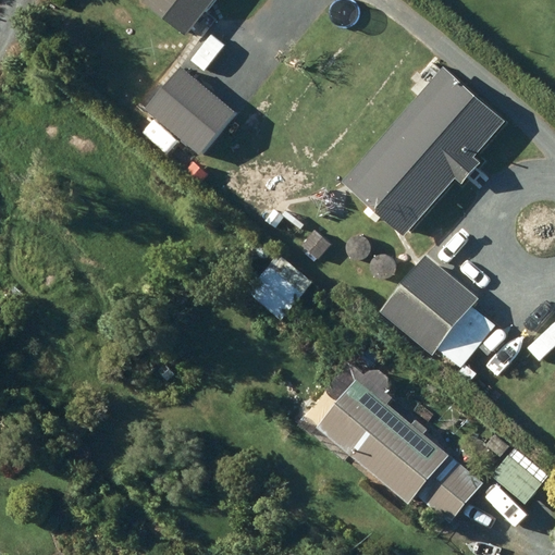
[(85,0),(99,9),(105,0),(85,0)]
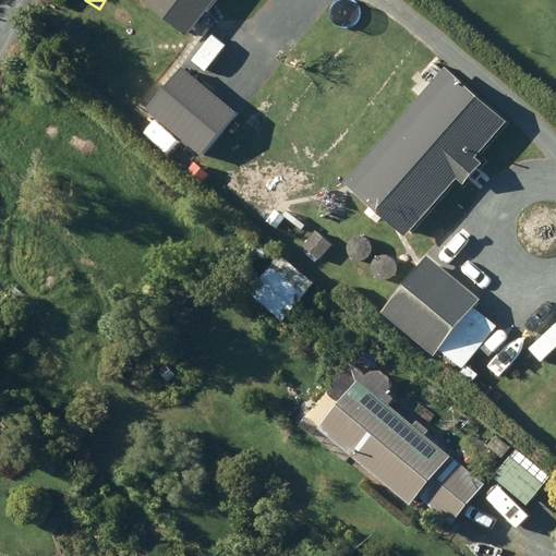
[(145,0),(143,2),(185,36),(190,31),(203,40),(218,21),(206,11),(214,0),(145,0)]
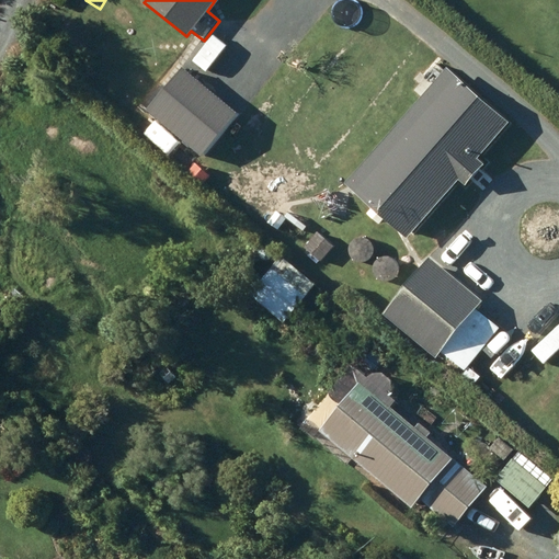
[(476,159),(508,123),(446,68),(438,77),(430,69),(417,83),(425,91),(344,183),(407,238),(458,180),(465,185),(482,164),(476,159)]
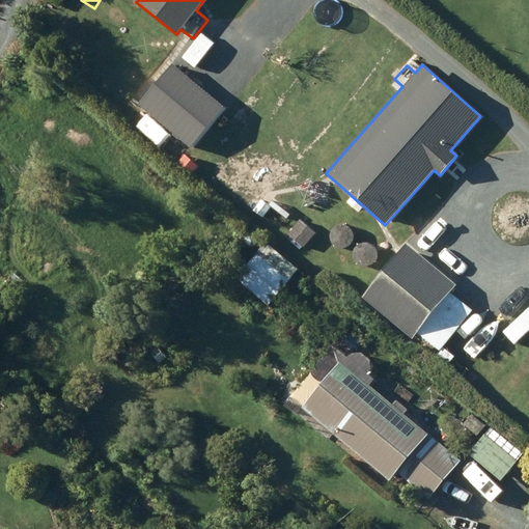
[(301,220),(288,233),(303,248),(316,234),(301,220)]
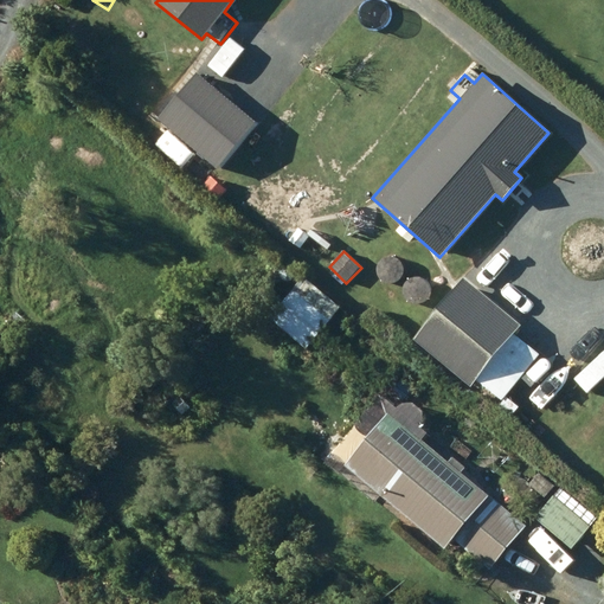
[(413,340),(471,389),(521,328),(462,280),(413,340)]
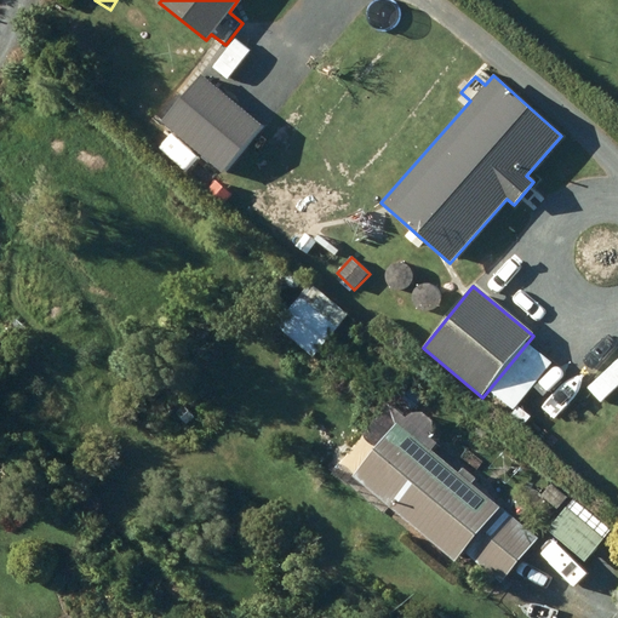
[(275,325),(312,358),(348,316),(316,289),(305,302),(301,297),(275,325)]
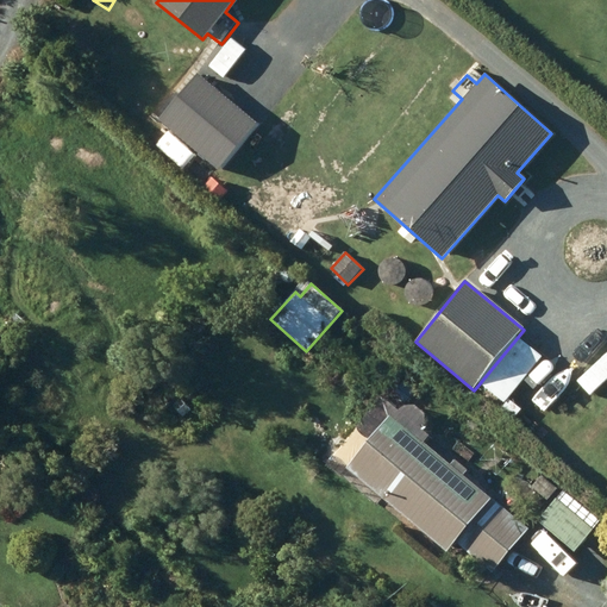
[(365,287),(356,298),(370,310),(379,299),(365,287)]
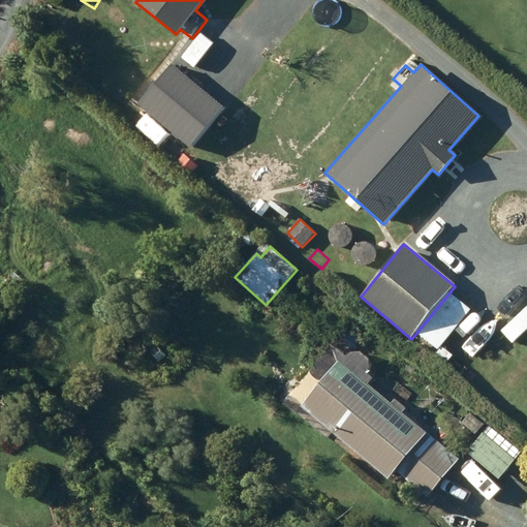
[(371,378),(366,373),(369,369),(370,363),(368,355),(363,351),(355,350),(349,352),(346,357),(331,344),(282,401),(327,438),(331,434),(385,479),(394,470),(427,497),(457,461),(400,414),(406,407),(395,399),(391,404),(367,384),(371,378)]
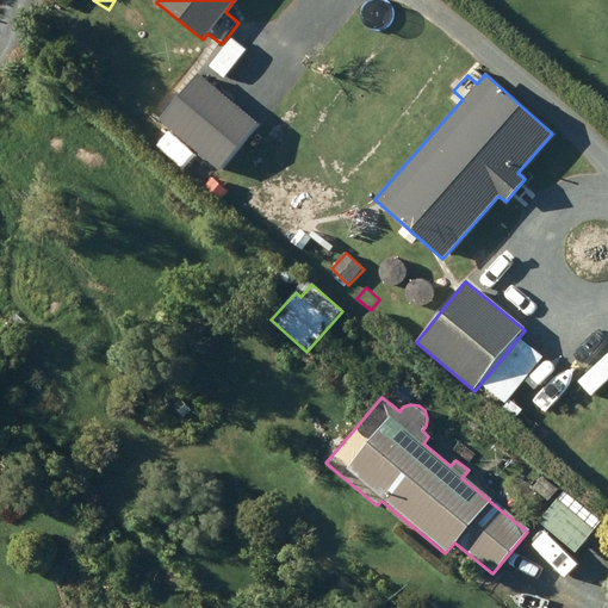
[(532,488),(548,502),(558,491),(543,477),(532,488)]
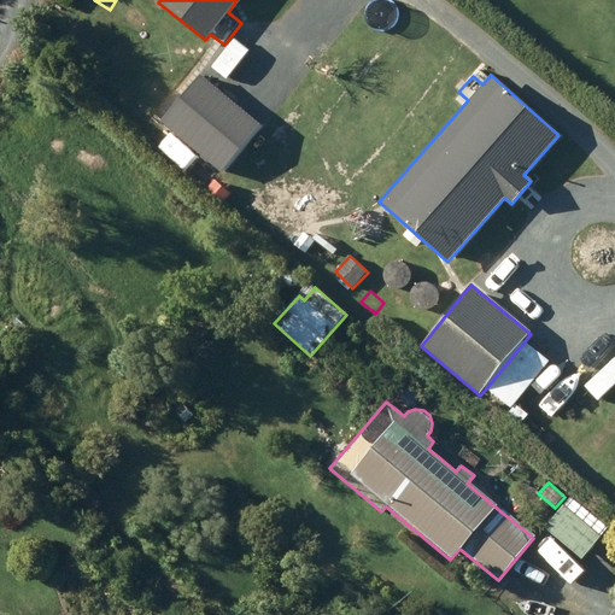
[(544,528),(583,558),(608,527),(570,497),(544,528)]
